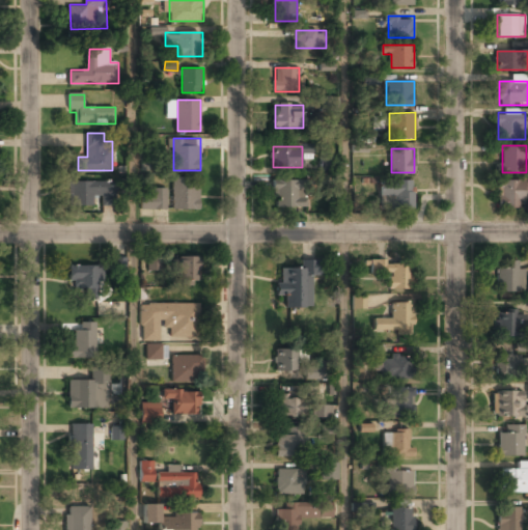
[(174,208),(200,208),(200,177),(174,177),(174,208)]
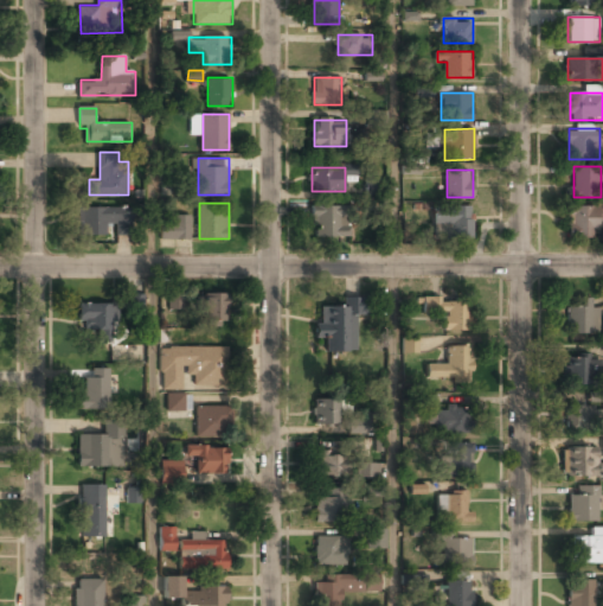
[(314,205),(314,237),(350,237),(350,205),(314,205)]
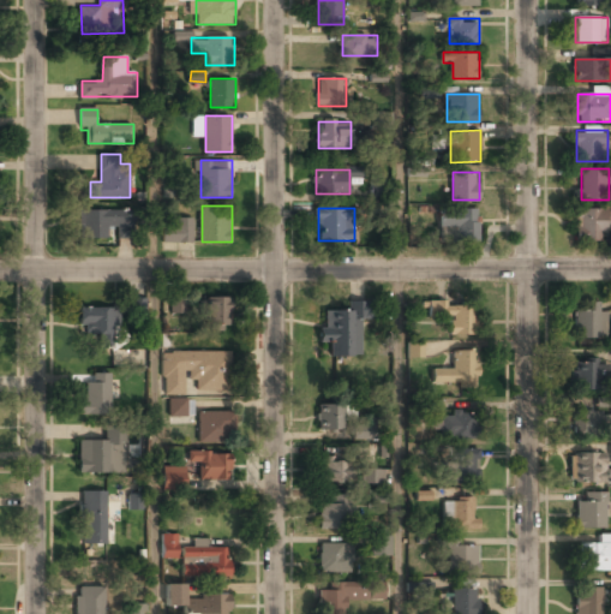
[(607,208),(576,208),(576,239),(607,240),(607,208)]
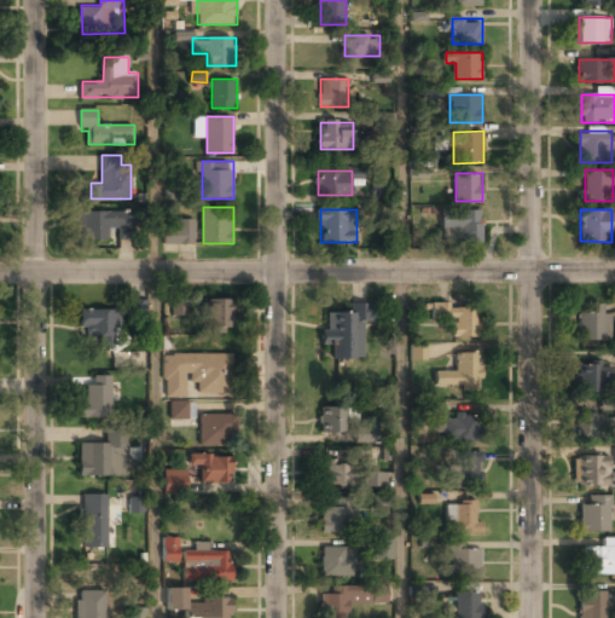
[(129,227),(129,211),(81,211),(81,240),(111,240),(111,227),(129,227)]
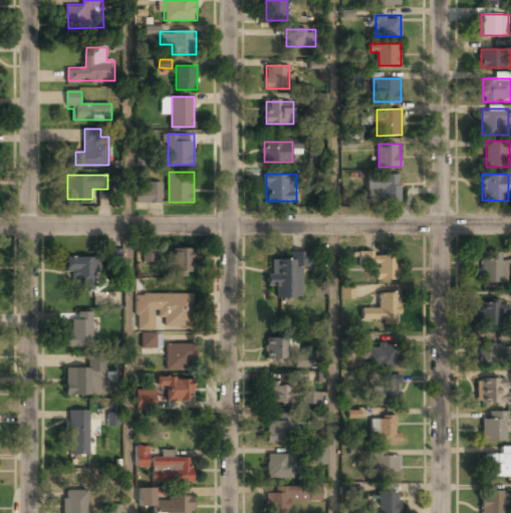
[(368,175),(368,201),(402,201),(402,175),(368,175)]
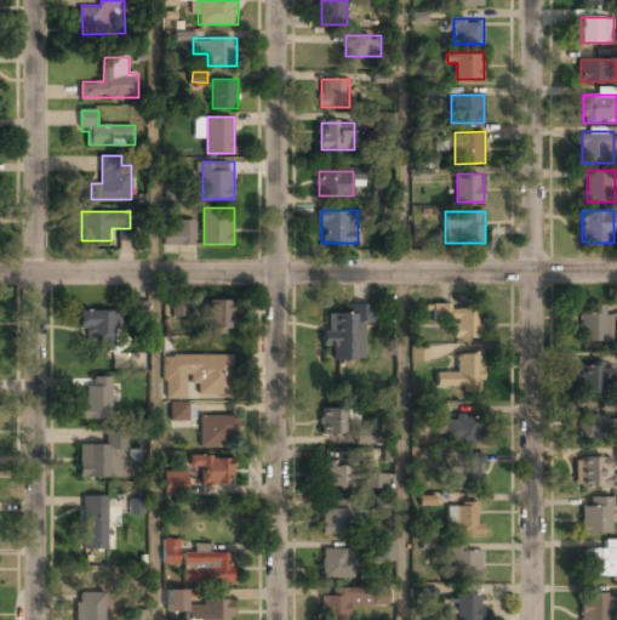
[(166,245),(196,245),(196,220),(178,220),(178,228),(166,228),(166,245)]
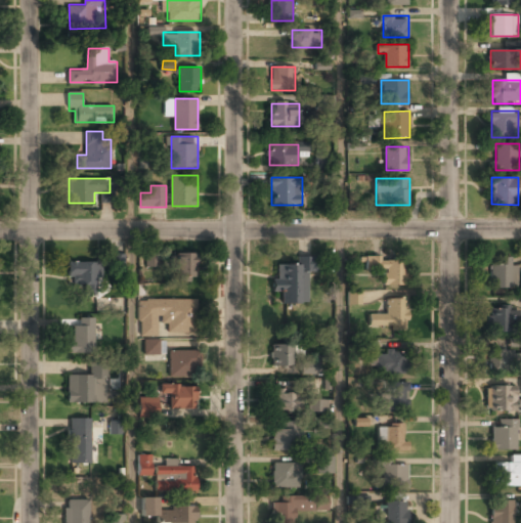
[(147,266),(160,266),(161,252),(147,252),(147,266)]
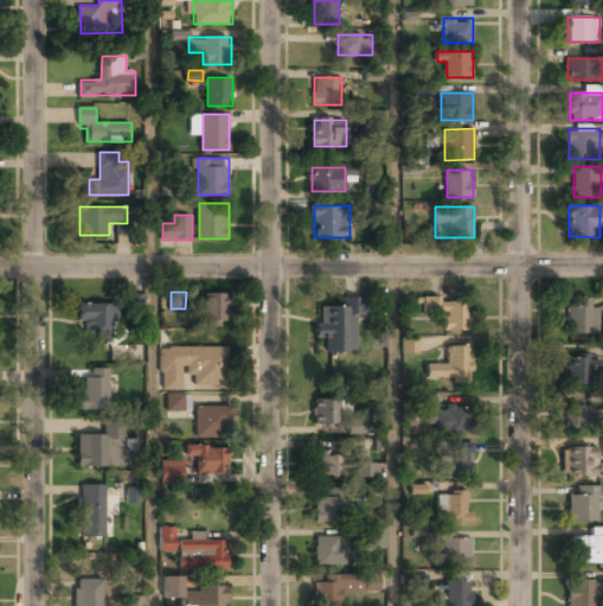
[(134,293),(133,310),(146,311),(147,294),(134,293)]
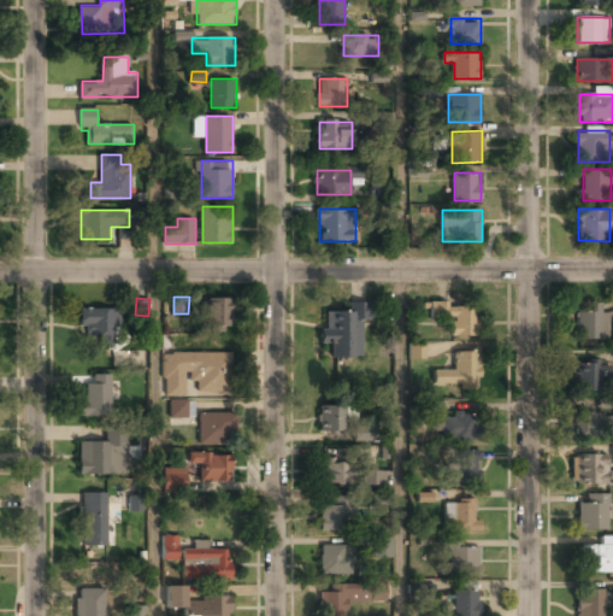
[(208,329),(230,329),(230,298),(208,298),(208,329)]
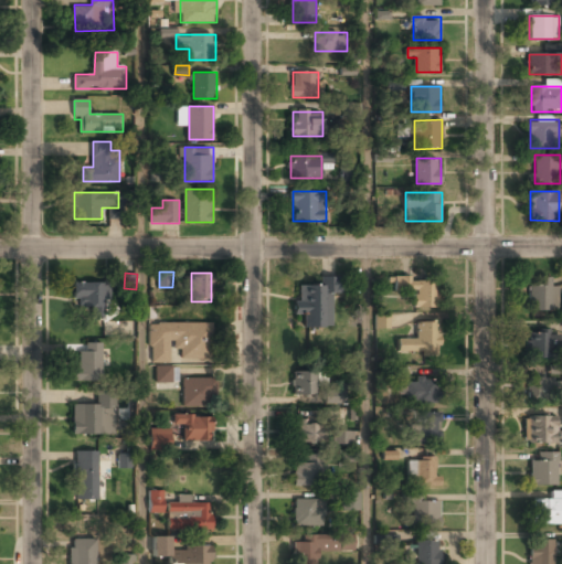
[(305,326),(333,326),(333,293),(341,293),(341,277),(324,277),(324,285),(297,285),(297,314),(305,314),(305,326)]
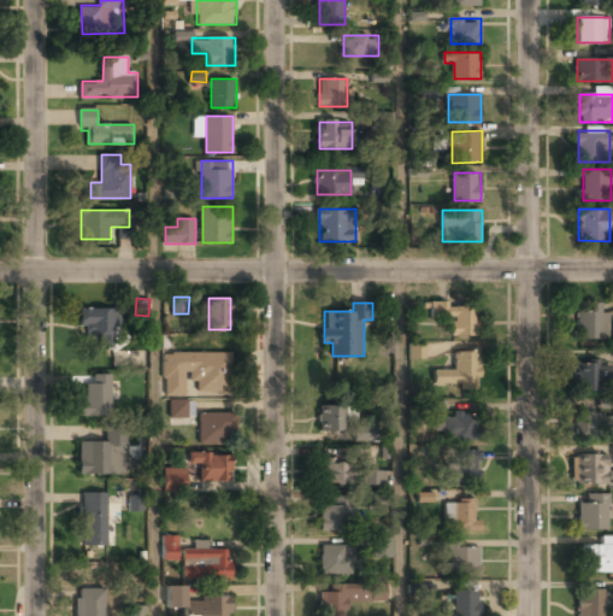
[(609,303),(589,303),(589,311),(579,311),(579,339),(609,339),(609,303)]
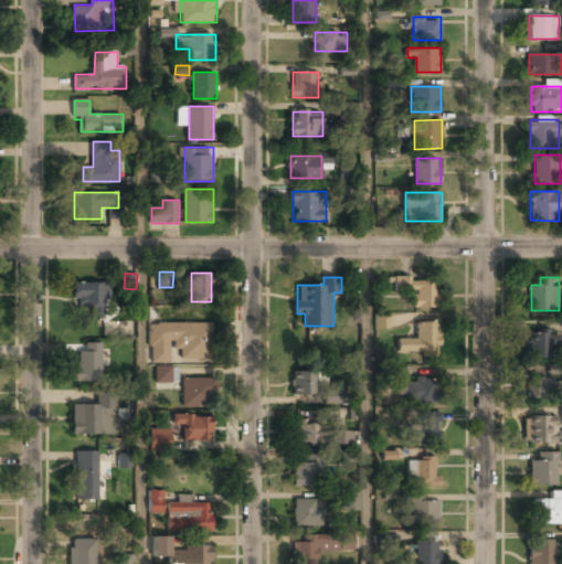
[(416,308),(435,308),(435,278),(395,278),(395,290),(416,290),(416,308)]
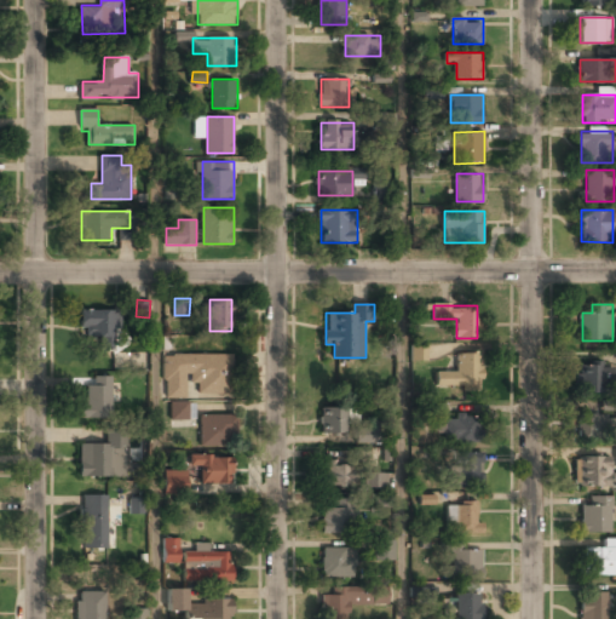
[(102,348),(117,348),(117,309),(82,309),(82,337),(102,337),(102,348)]
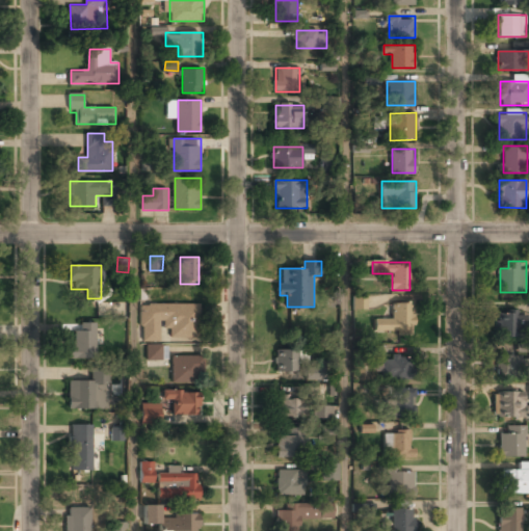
[(355,309),(369,309),(369,295),(355,295),(355,309)]
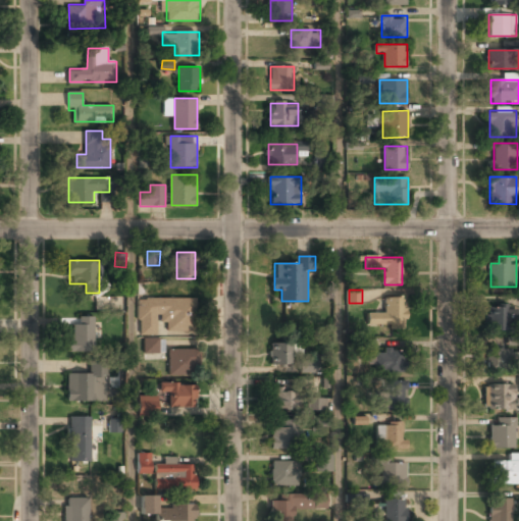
[(369,313),(369,327),(407,327),(407,297),(386,298),(386,313),(369,313)]
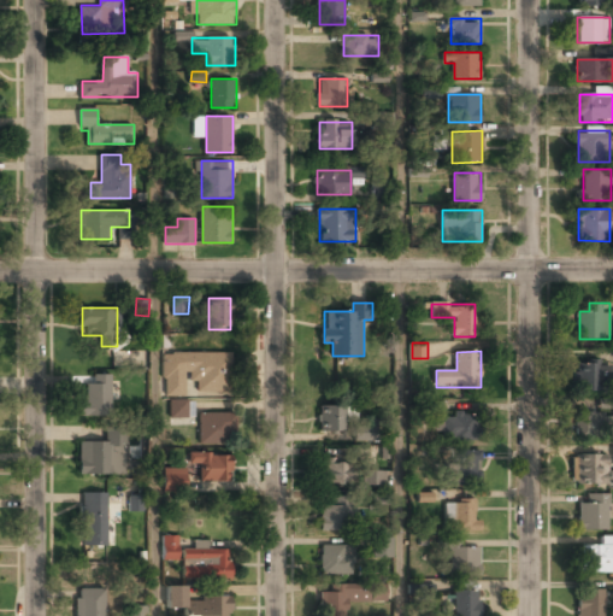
[(224,392),(224,352),(165,352),(165,396),(187,396),(187,380),(199,380),(199,392),(224,392)]
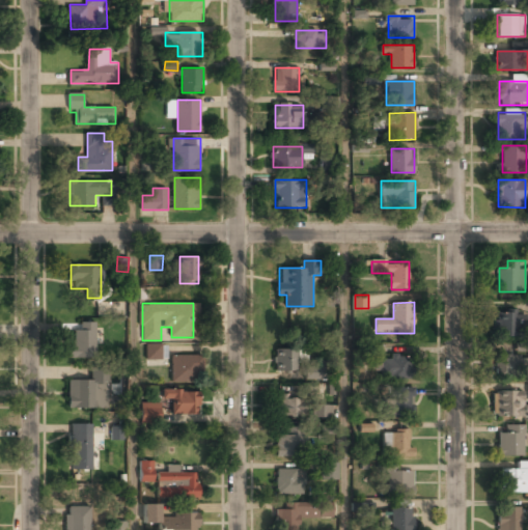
[(526,310),(497,310),(497,335),(526,335),(526,310)]
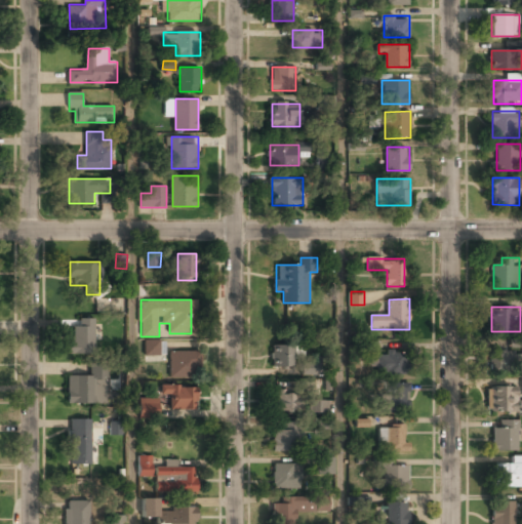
[(95,353),(95,318),(80,318),(80,327),(72,327),(72,353),(95,353)]
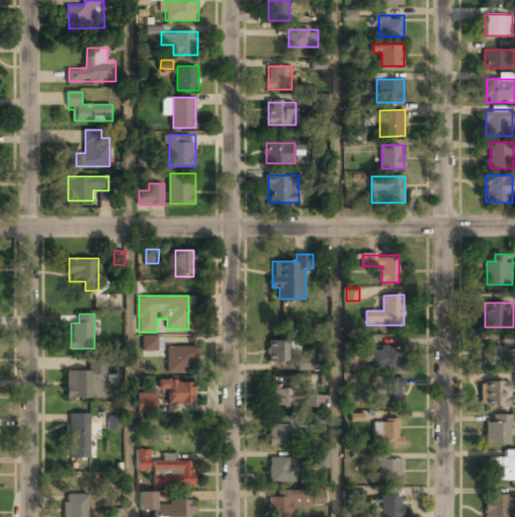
[(145,350),(159,350),(159,334),(145,335),(145,350)]
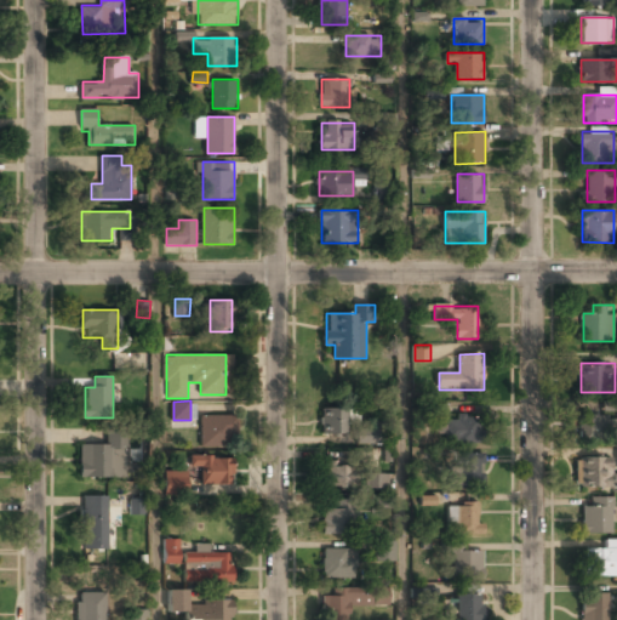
[(340,433),(340,443),(348,443),(348,408),(323,408),(323,433),(340,433)]
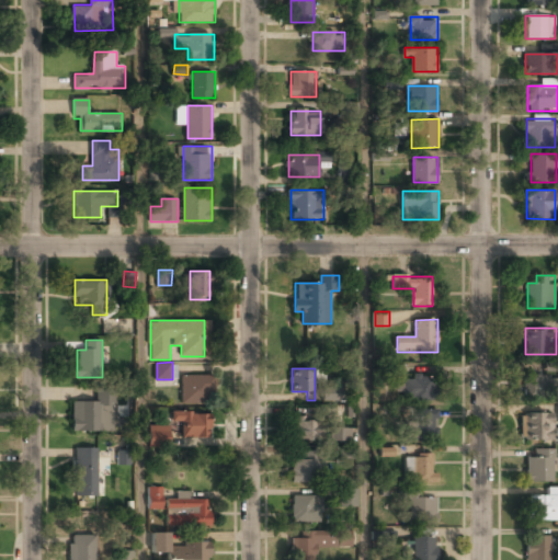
[(182,403),(215,403),(215,376),(182,376),(182,403)]
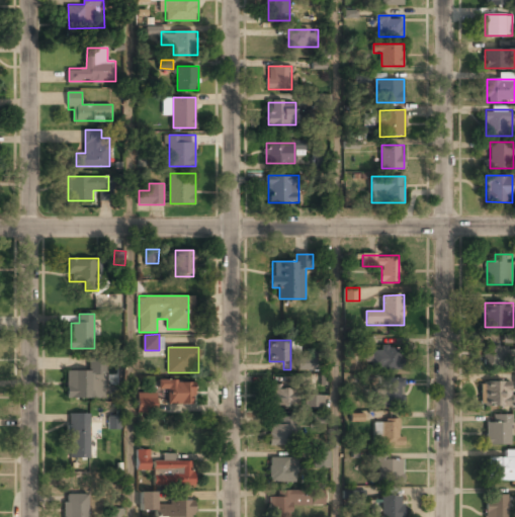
[(514,347),(487,347),(487,368),(514,368),(514,347)]
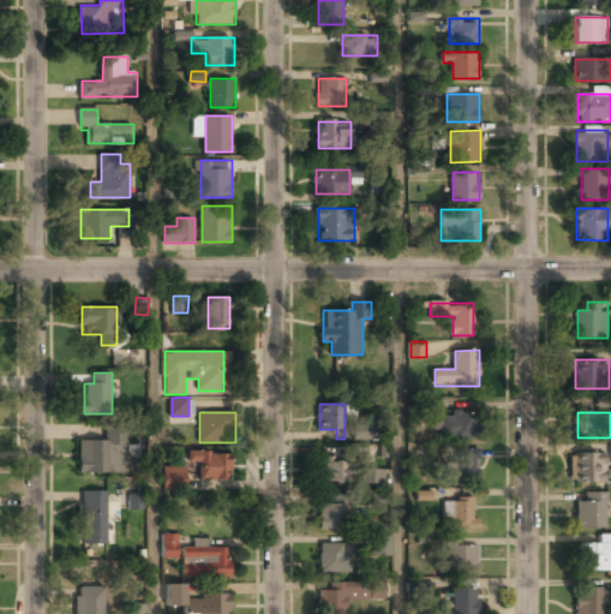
[(441,439),(477,439),(477,413),(441,413),(441,439)]
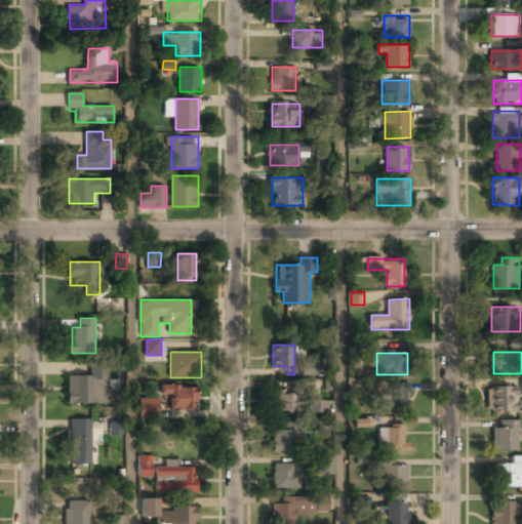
[(108,367),(92,367),(92,376),(69,375),(69,403),(108,404),(108,367)]
